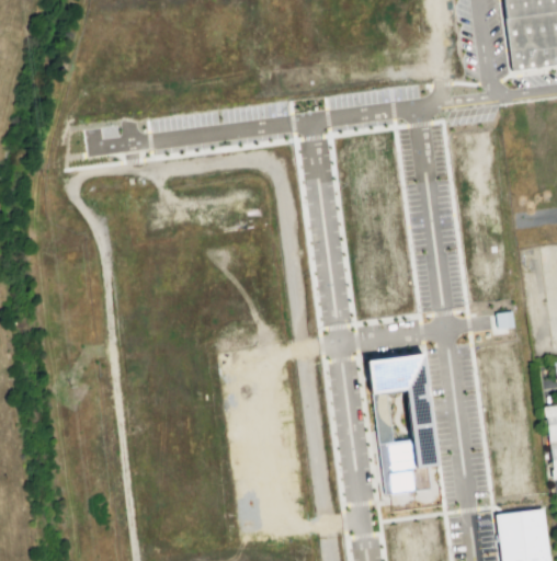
[(503,0),(556,0),(556,65),(512,70),(503,0)]
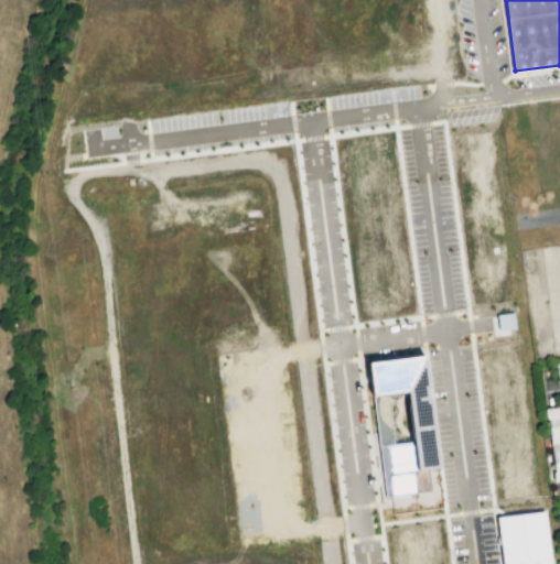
[(499,314),(502,329),(518,328),(516,312),(499,314)]
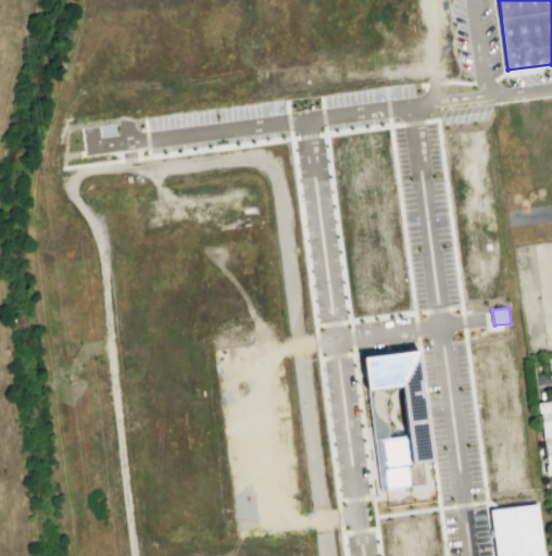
[(365,356),(421,350),(435,460),(434,460),(425,462),(428,483),(388,489),(383,489),(365,356)]
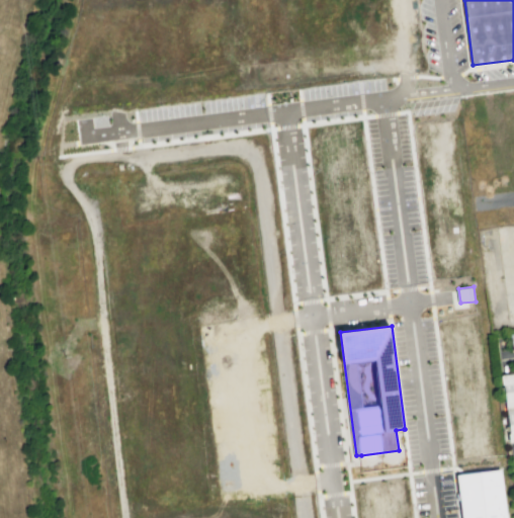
[(503,375),(513,373),(513,444),(512,444),(503,375)]
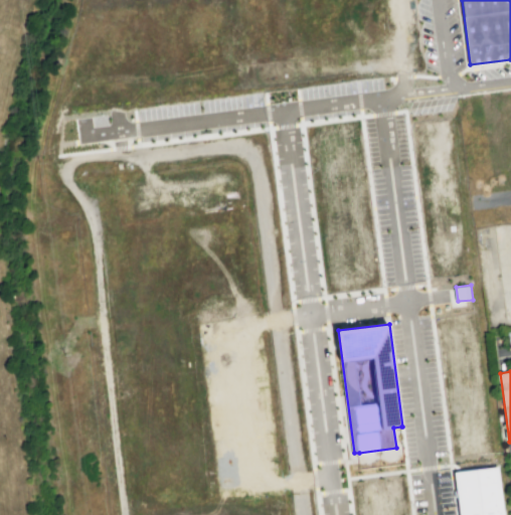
[(506,514),(500,466),(455,472),(460,514),(506,514)]
